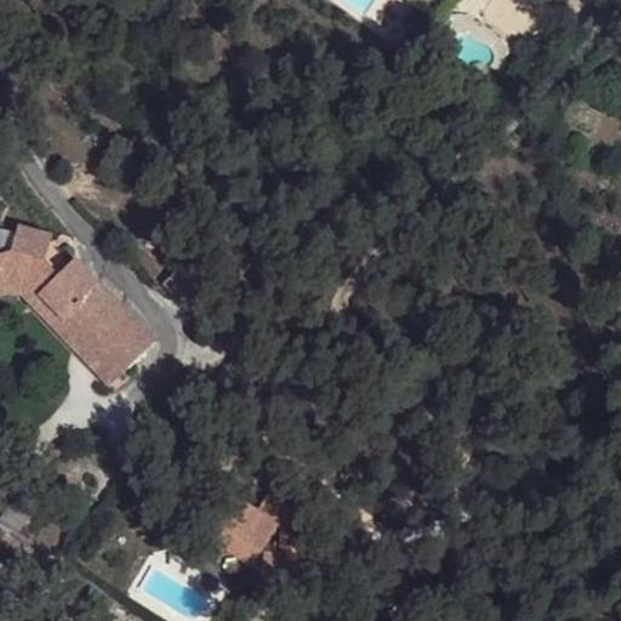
[(432,0),(394,0),(431,20),(439,4),(432,0)]
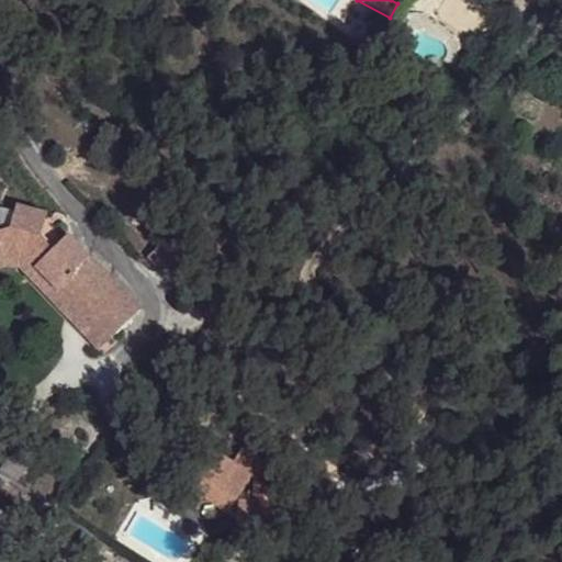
[(0,232),(0,258),(8,257),(24,260),(54,292),(59,288),(109,340),(139,312),(68,236),(52,251),(40,239),(46,215),(15,206),(9,229),(0,232)]
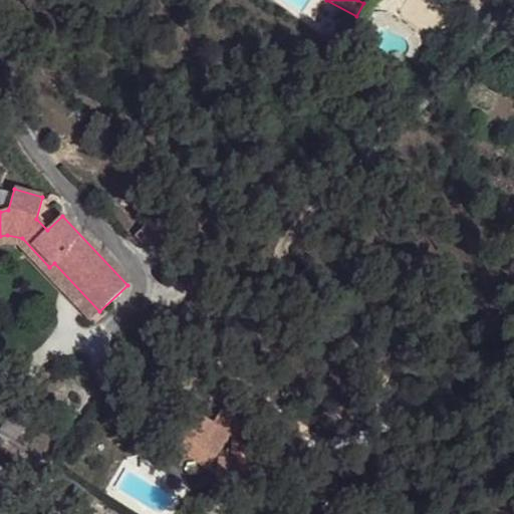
[(7,235),(0,236),(0,245),(7,244),(18,246),(89,321),(99,311),(54,263),(49,267),(22,238),(7,235)]
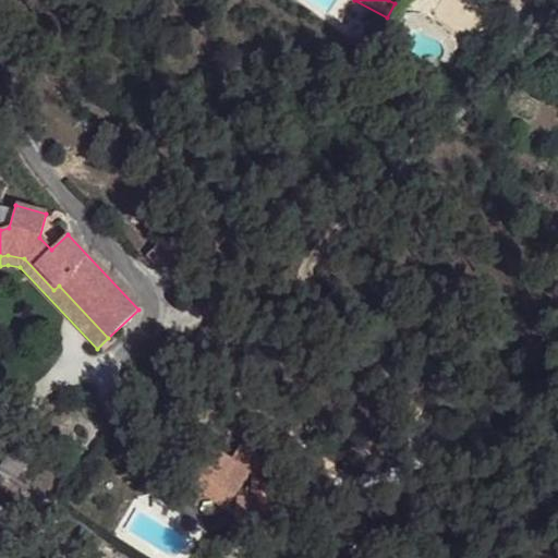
[(226,494),(233,499),(239,492),(251,475),(238,465),(232,461),(208,444),(185,475),(199,485),(202,486),(207,478),(215,484),(209,490),(221,499),(226,494)]
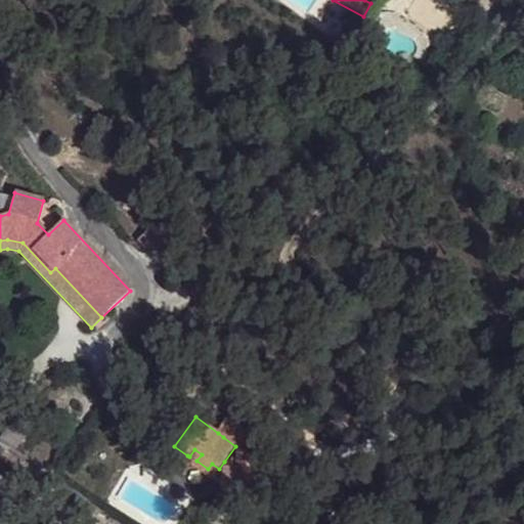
[(218,433),(223,437),(233,425),(227,420),(218,433)]
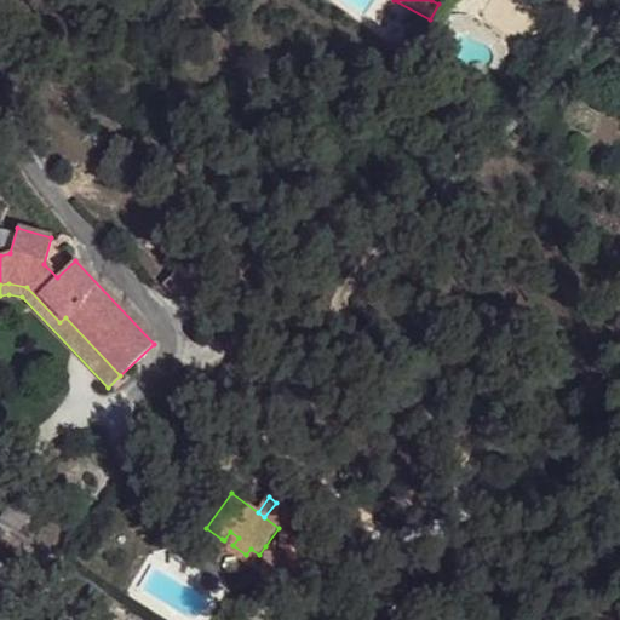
[(276,503),(264,517),(279,528),(282,532),(280,549),(276,580),(288,581),(286,603),(311,607),(314,584),(306,583),(310,552),(317,552),(320,529),(313,528),(276,503)]
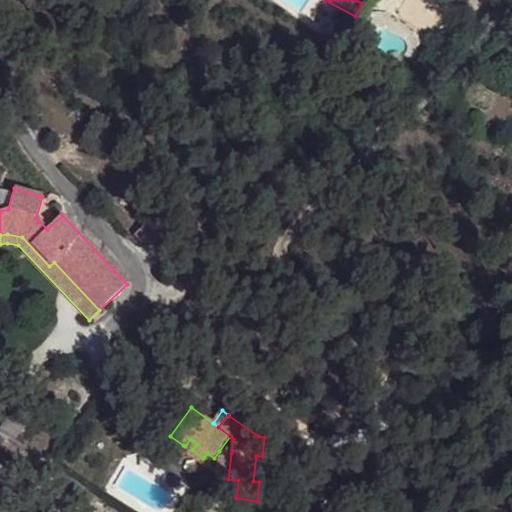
[(183,445),(180,449),(217,476),(215,496),(236,498),(238,480),(228,479),(231,453),(219,451),(214,458),(207,453),(203,458),(192,450),(197,444),(190,439),(185,446),(183,445)]
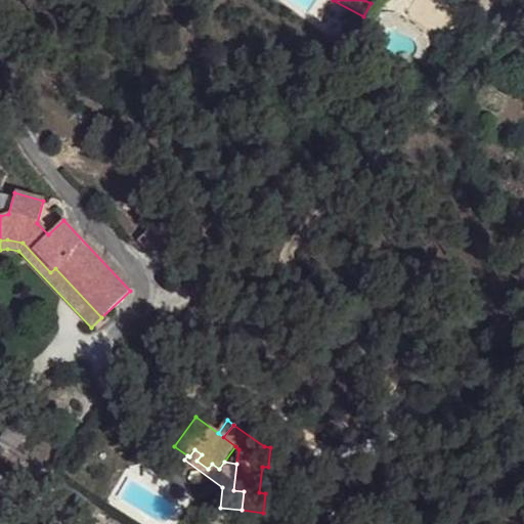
[(259,492),(265,493),(268,467),(262,467),(259,492)]
